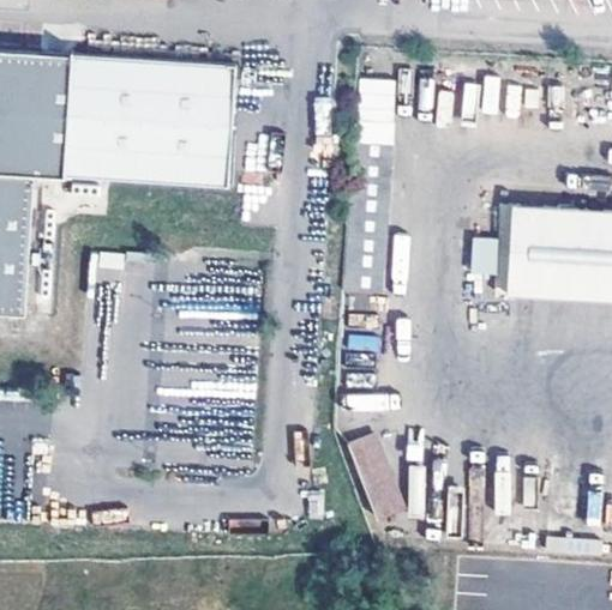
[(70,56),(0,50),(0,312),(24,314),(33,175),(63,177),(70,56)]
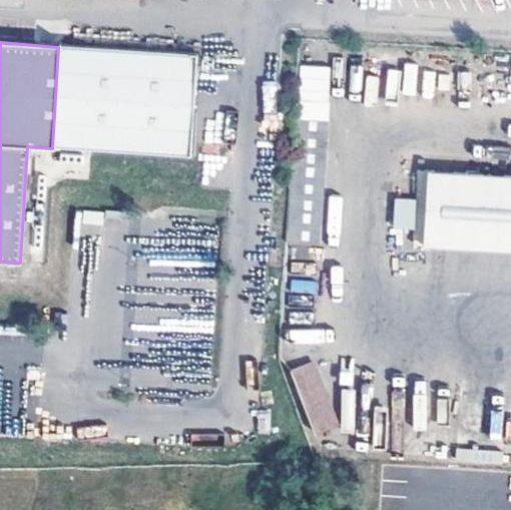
[(58,47),(52,148),(190,157),(196,55),(58,47)]
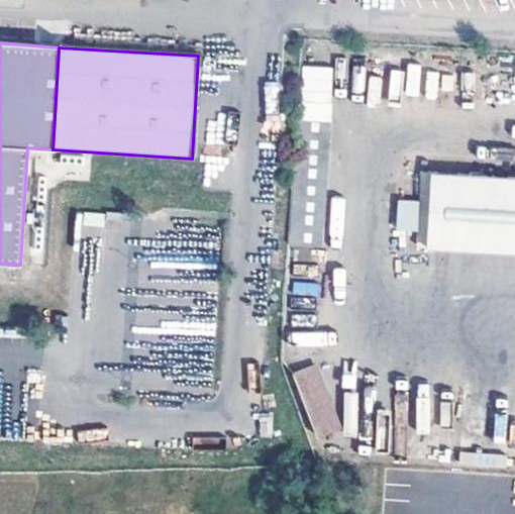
[(291,218),(289,248),(323,250),(327,124),(298,123),(291,218)]
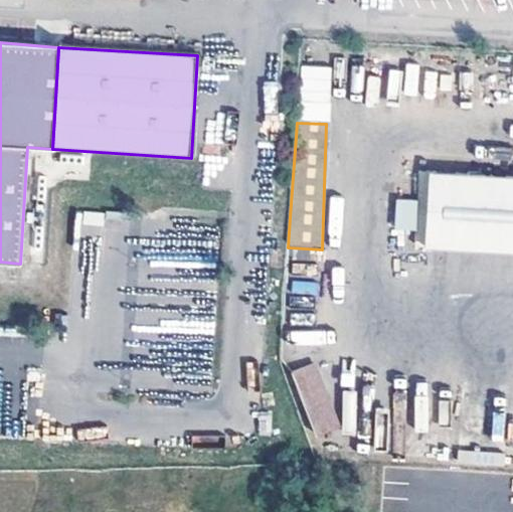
[(512,180),(418,174),(415,246),(512,252),(512,180)]
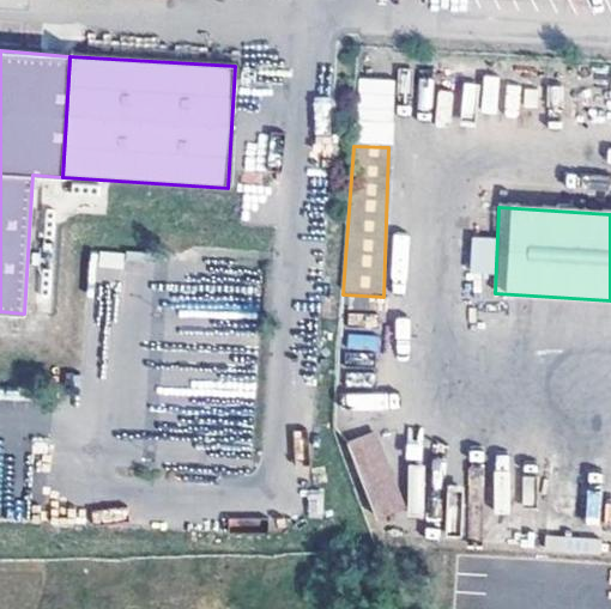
[(88,273),(120,273),(120,255),(86,255),(88,273)]
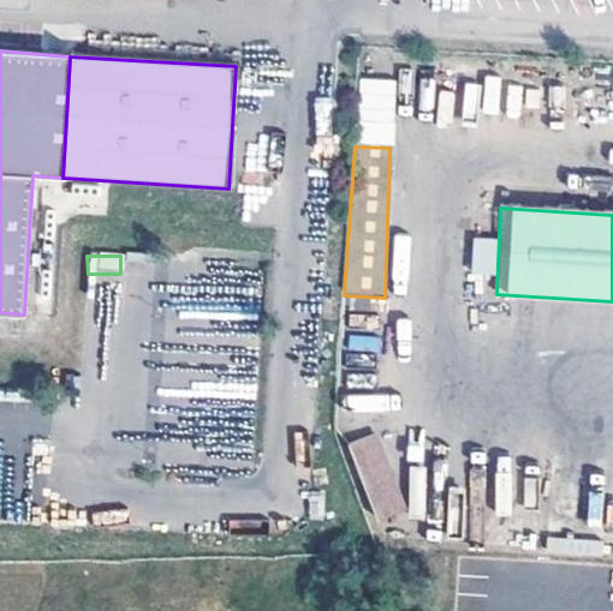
[(398,511),(368,433),(341,444),(370,521),(398,511)]
